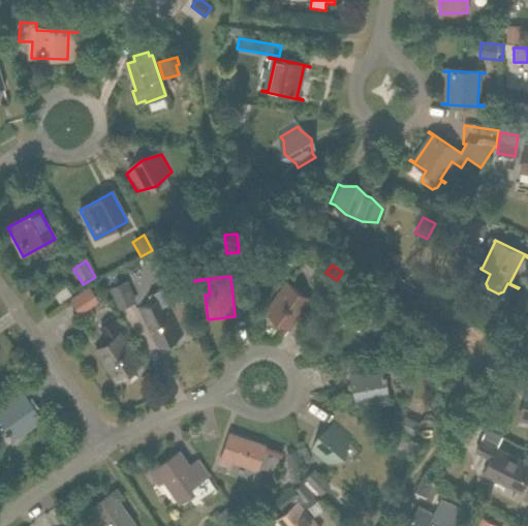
[(136,303),(127,282),(110,289),(119,310),(136,303)]
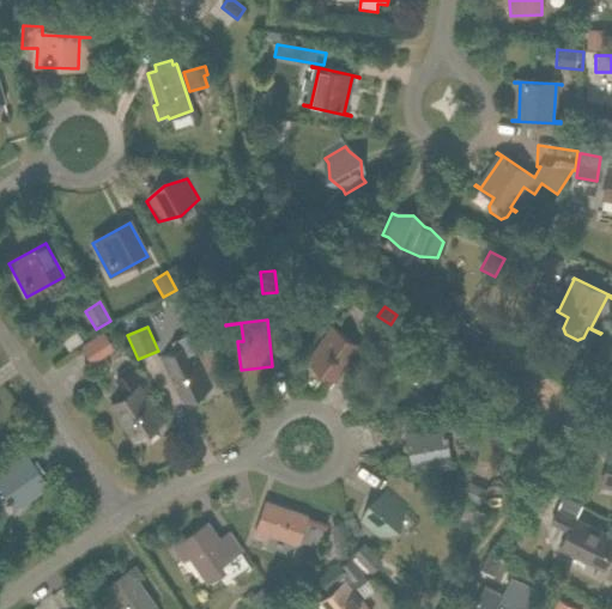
[(335,385),(362,348),(331,328),(306,365),(335,385)]
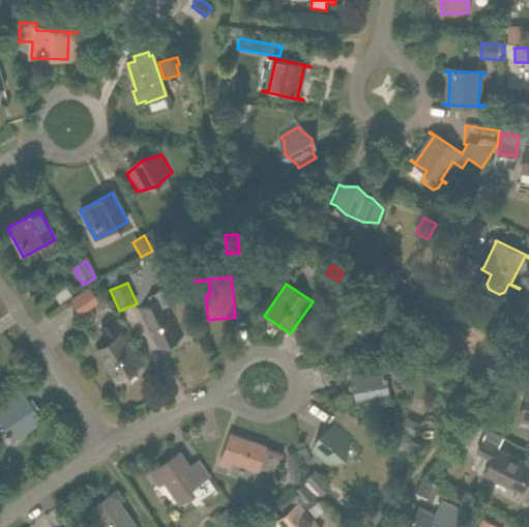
[(60,303),(72,295),(66,288),(55,296),(60,303)]
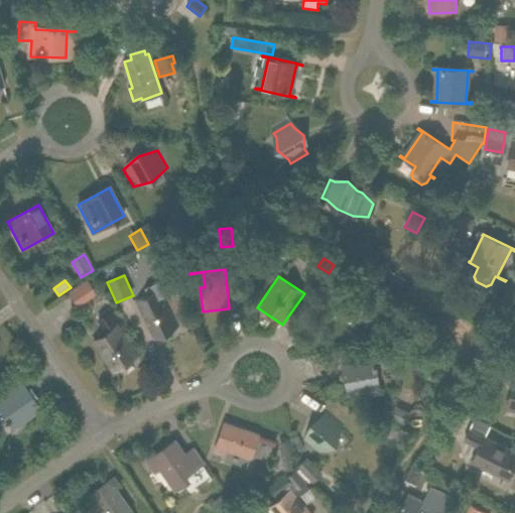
[(99,297),(88,280),(71,292),(83,309),(99,297)]
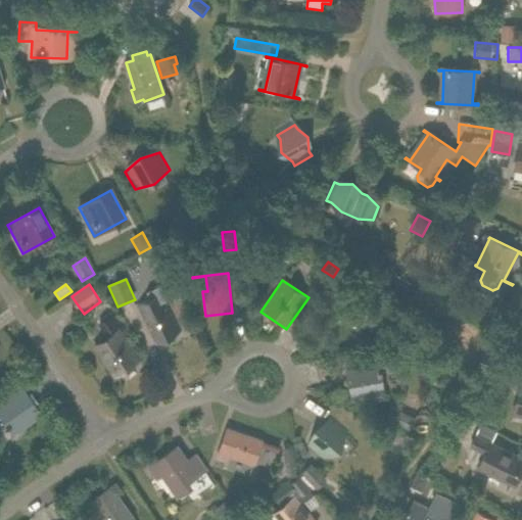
[(149,300),(138,305),(156,345),(181,334),(167,305),(164,301),(172,298),(164,284),(146,293),(149,300)]
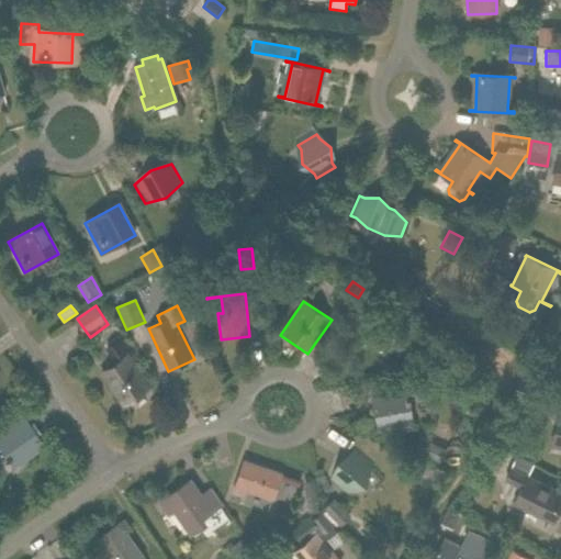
[(393,351),(404,327),(368,310),(354,341),(363,345),(367,338),(393,351)]
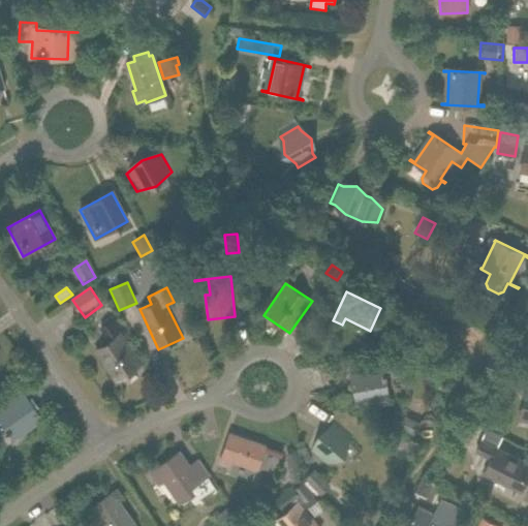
[(123,333),(114,318),(113,319),(113,320),(102,328),(102,327),(101,328),(111,341),(97,351),(96,350),(118,382),(119,382),(117,379),(140,364),(142,367),(142,366),(121,335),(123,333)]
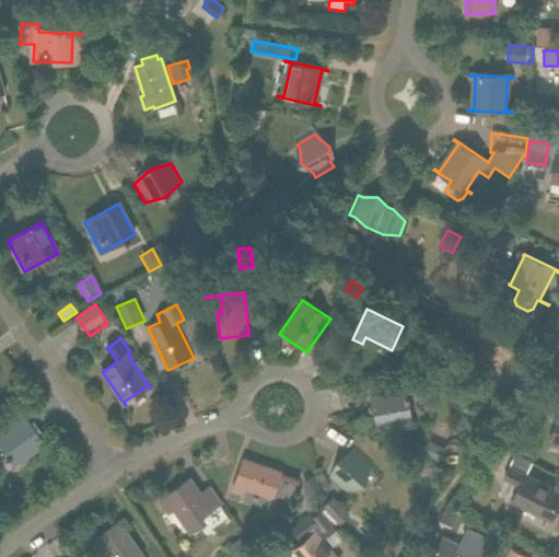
[(409,371),(407,361),(392,364),(394,374),(409,371)]
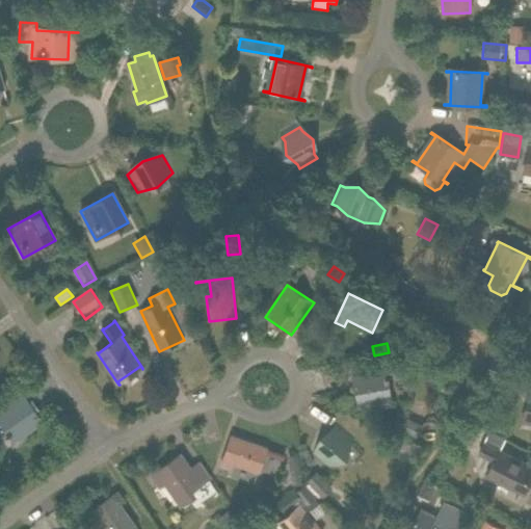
[(525,372),(506,370),(504,382),(523,386),(525,372)]
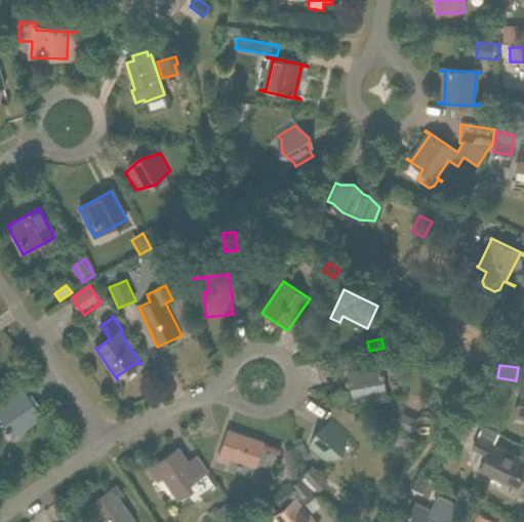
[(354,403),(387,397),(380,367),(349,372),(354,403)]
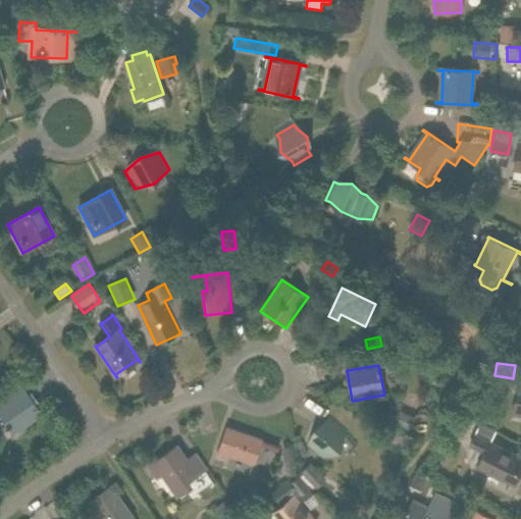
[(520,386),(510,423),(511,423),(514,414),(520,415),(520,386)]
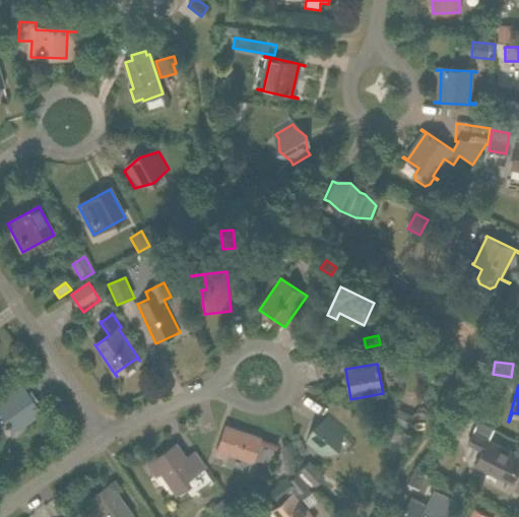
[(0,411),(14,433),(42,413),(23,388),(0,404),(0,411)]
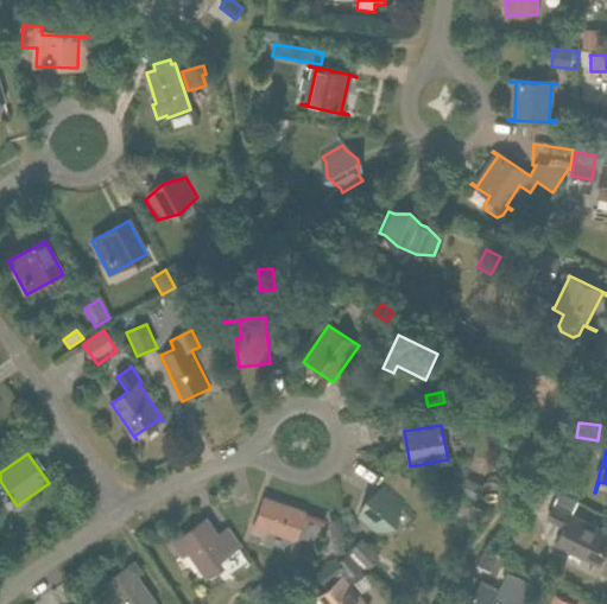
[(485,488),(465,478),(459,494),(478,502),(485,488)]
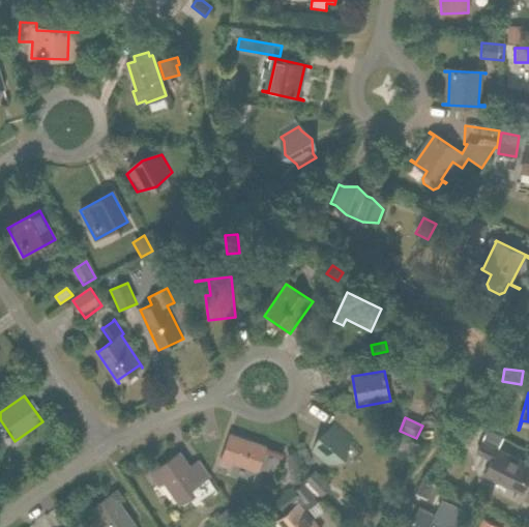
[(348,444),(352,440),(336,427),(332,431),(321,437),(316,449),(313,454),(328,467),(331,463),(344,457),(348,444)]
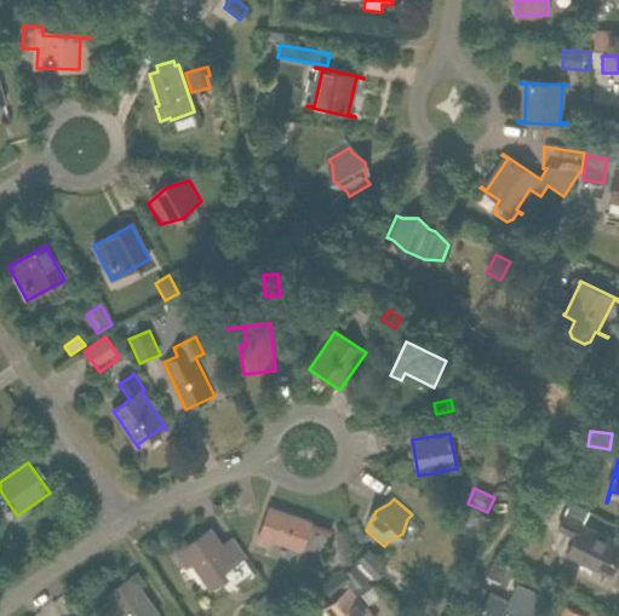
[(569,505),(565,517),(574,522),(583,527),(589,514),(569,505)]
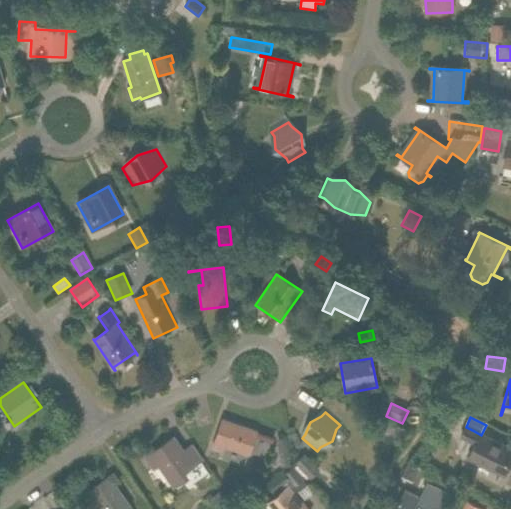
[(274,439),(257,433),(257,432),(222,420),(213,449),(222,452),(224,447),(249,456),(256,437),(258,438),(259,437),(273,442),(274,439)]
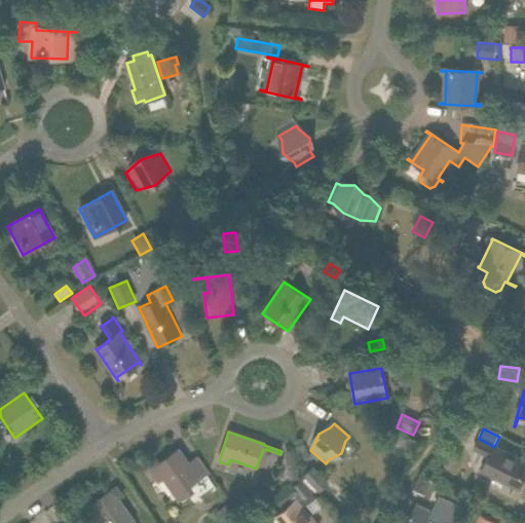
[(524,461),(494,447),(487,443),(479,439),(473,449),(488,457),(483,469),(515,484),(512,491),(512,492),(516,485),(524,467),(524,461)]
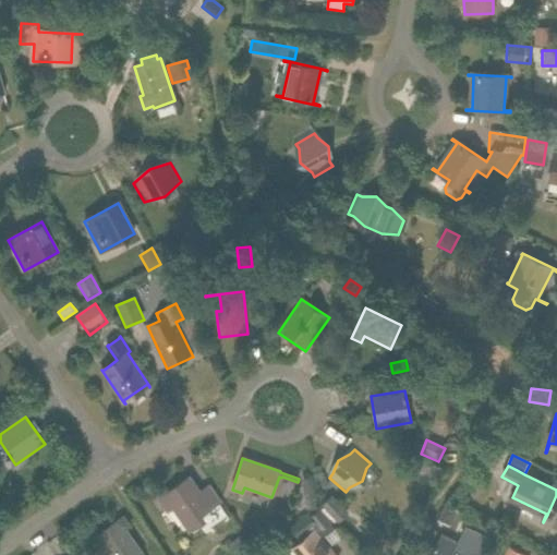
[(210,486),(200,494),(189,479),(160,498),(168,510),(173,507),(191,531),(204,522),(201,517),(210,509),(221,503),(210,486)]
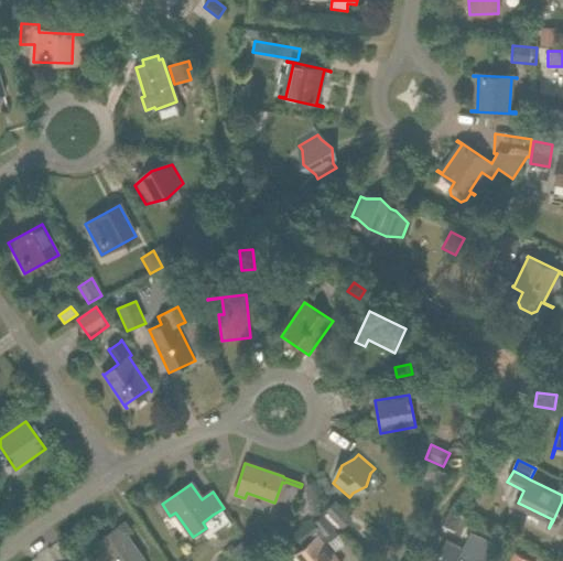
[(309,516),(321,515),(317,484),(305,485),(309,516)]
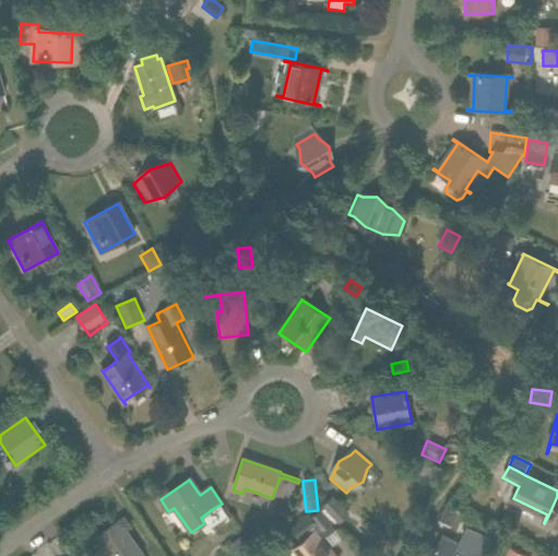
[(349,512),(332,496),(322,507),(340,523),(349,512)]
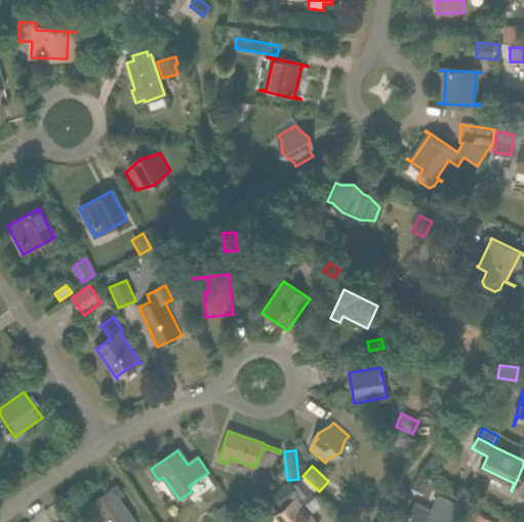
[(418,478),(412,489),(422,493),(428,482),(418,478)]
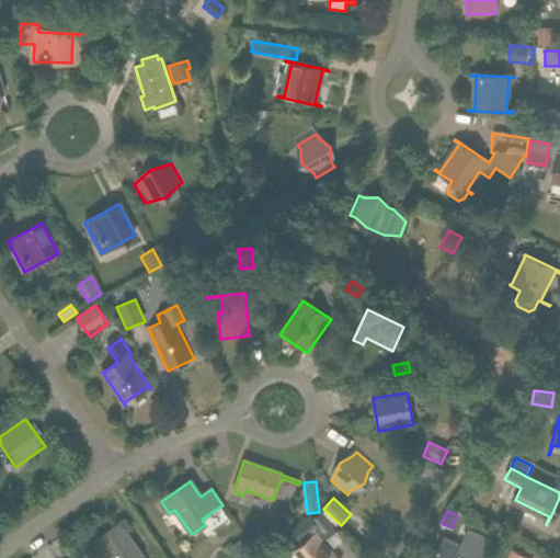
[(143,557),(126,534),(132,531),(124,521),(98,539),(110,557),(143,557)]
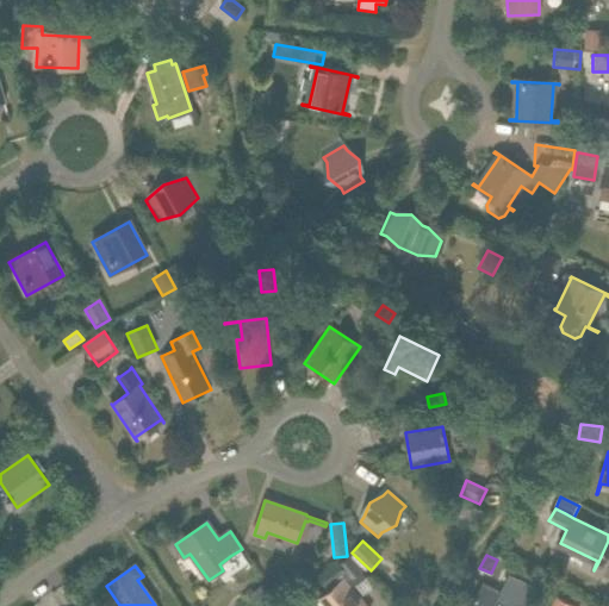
[(528,605),(527,605),(535,589),(510,578),(502,593),(501,594),(483,586),(478,597),(477,597),(474,600),(476,600),(473,605),(528,605)]
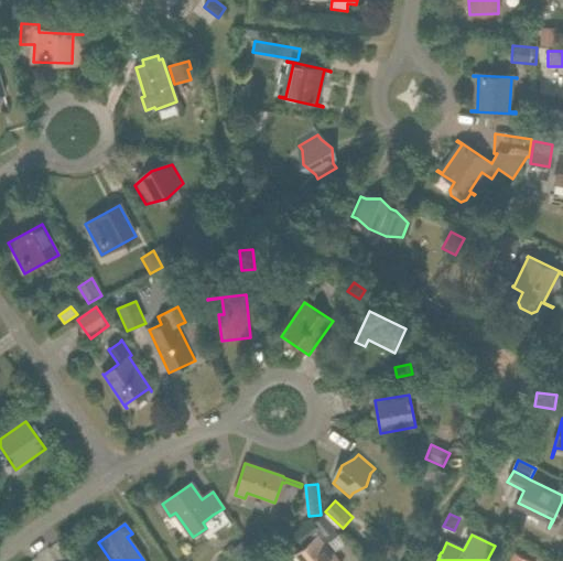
[(317,536),(296,553),(302,560),(337,560),(320,539),(317,536)]
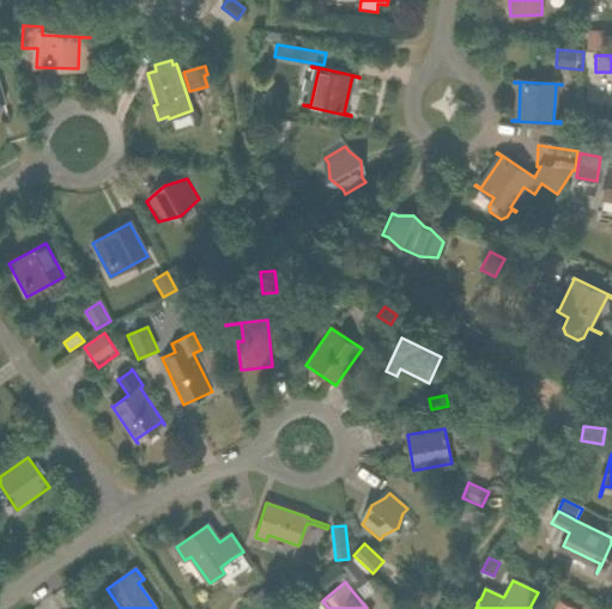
[(272,608),(278,604),(266,589),(252,600),(258,608),(272,608)]
